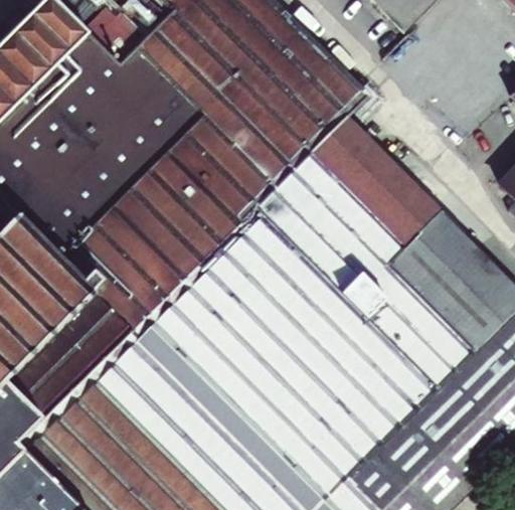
[(42,0),(0,41),(0,396),(11,408),(0,419),(0,467),(22,445),(347,114),(369,93),(277,0),(164,0),(172,8),(119,61),(77,19),(95,1),(94,0),(42,0)]
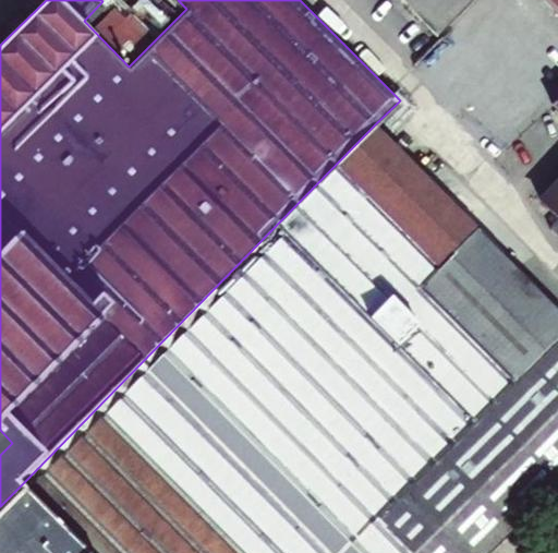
[(403,0),(436,33),(469,0),(403,0)]
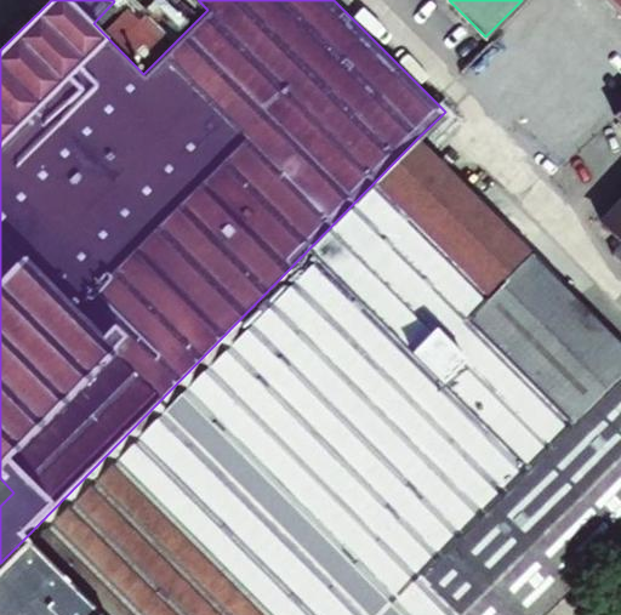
[(609,0),(620,11),(620,0),(609,0)]
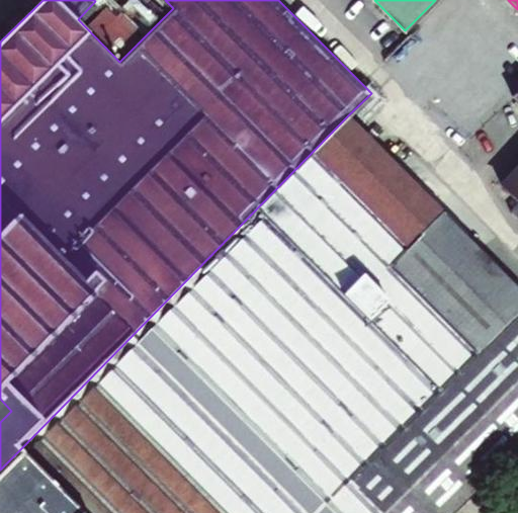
[(450,512),(517,446),(517,282),(349,114),(22,447),(86,512),(450,512)]
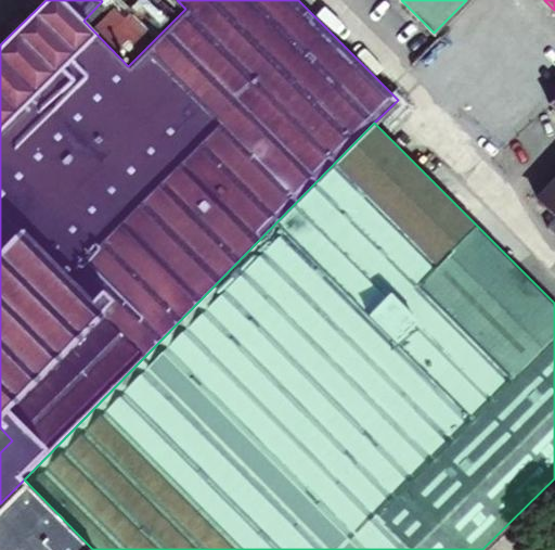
[(554,178),(530,203),(554,228),(554,178)]
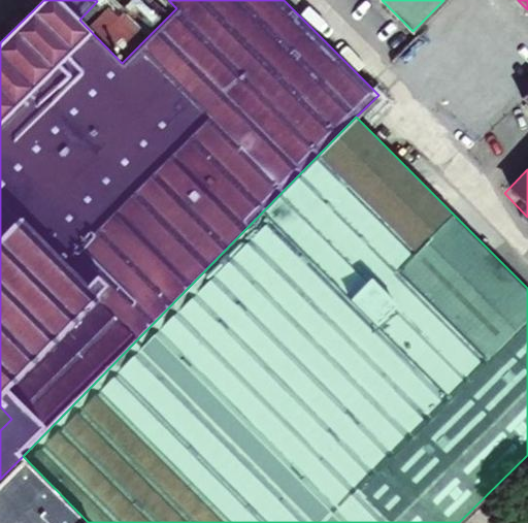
[(0,406),(0,430),(11,419),(0,406)]
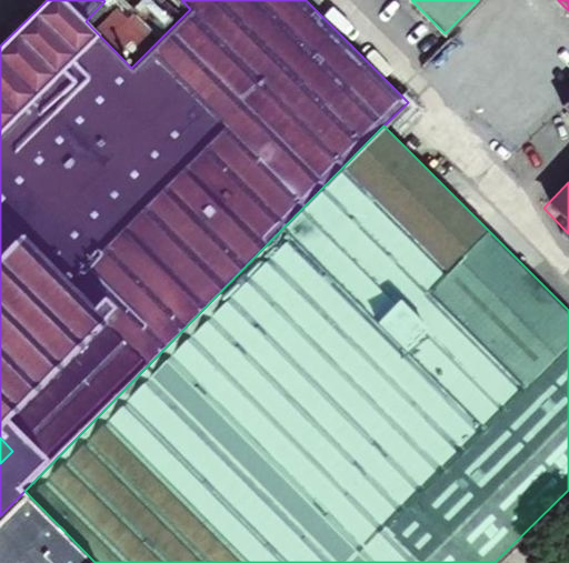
[(95,562),(25,491),(0,515),(0,562),(95,562)]
